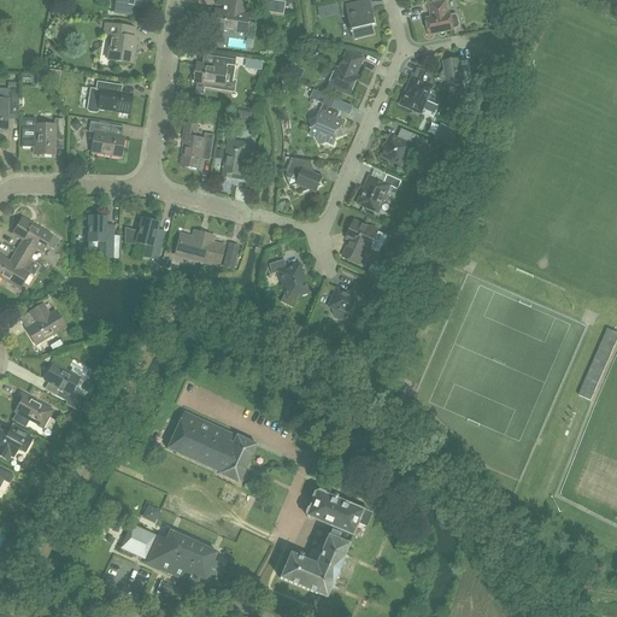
[(113,12),(130,15),(131,6),(144,7),(145,0),(118,0),(118,3),(115,3),(113,12)]
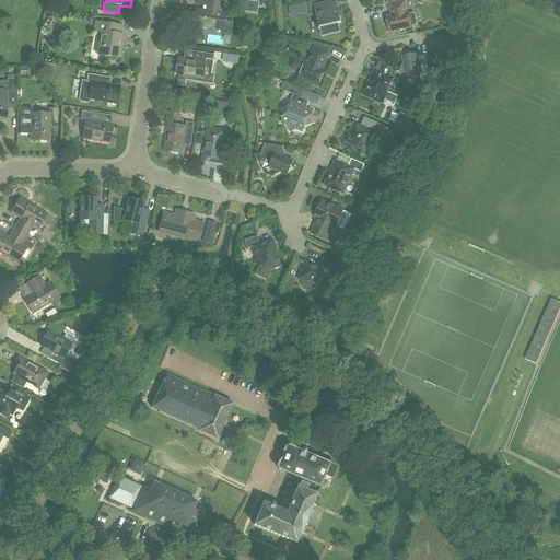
[(231,34),(233,22),(226,20),(226,14),(221,13),(221,8),(226,9),(226,0),(208,0),(207,11),(196,9),(194,25),(224,31),(224,33),(231,34)]
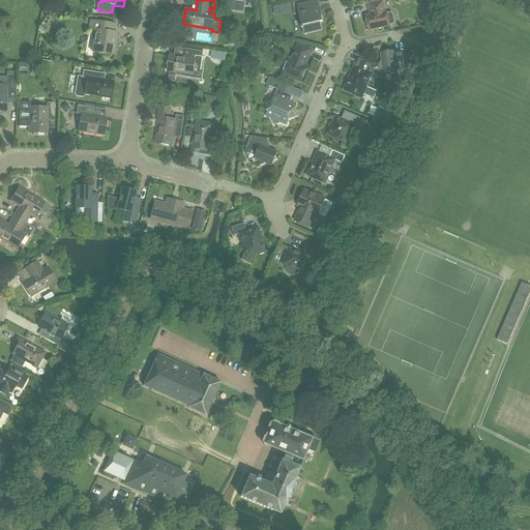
[(319,22),(322,21),(319,7),(310,9),(307,2),(297,4),(304,33),(321,29),(319,22)]
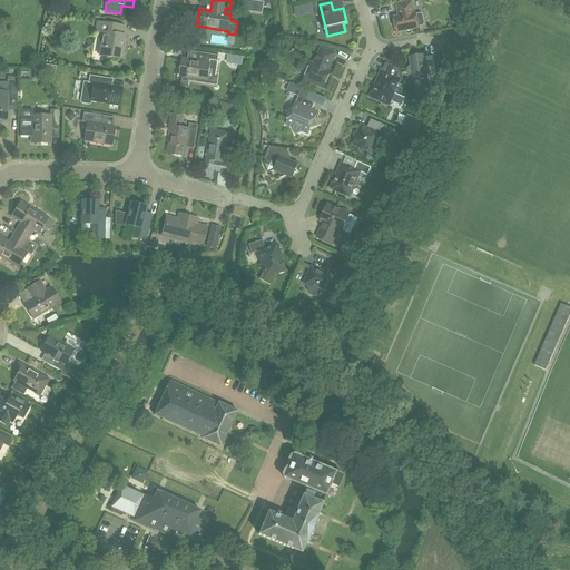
[(419,28),(419,27),(423,26),(424,23),(422,15),(421,13),(416,15),(415,13),(414,13),(411,2),(396,5),(400,17),(394,18),(397,32),(419,28)]
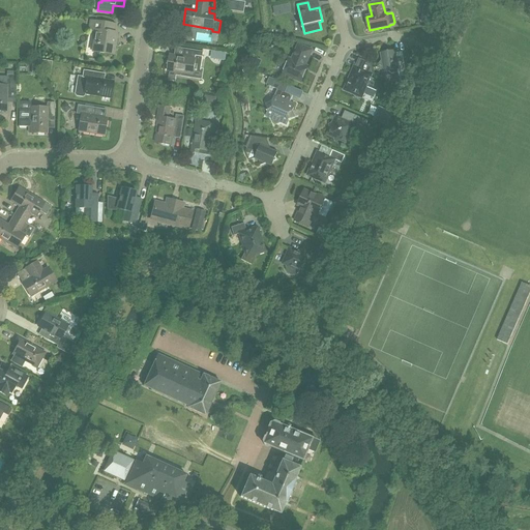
[(113,54),(116,32),(113,32),(114,24),(89,20),(88,30),(95,31),(92,51),(113,54)]
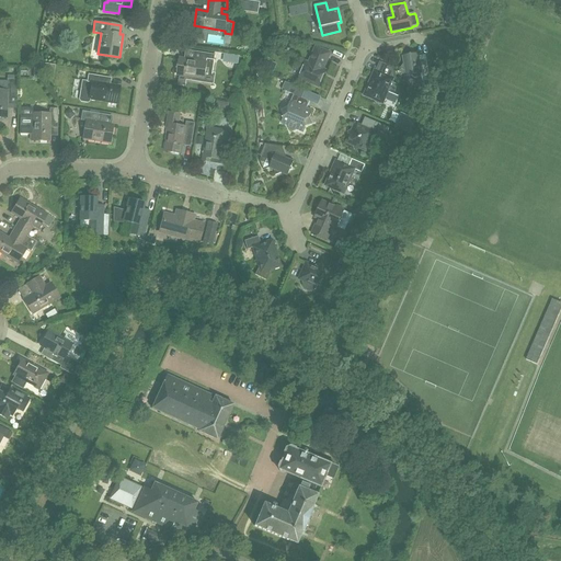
[(323,69),(330,53),(316,47),(309,63),(306,61),(299,78),(300,79),(300,80),(306,83),(307,81),(319,87),(325,70),(323,69)]
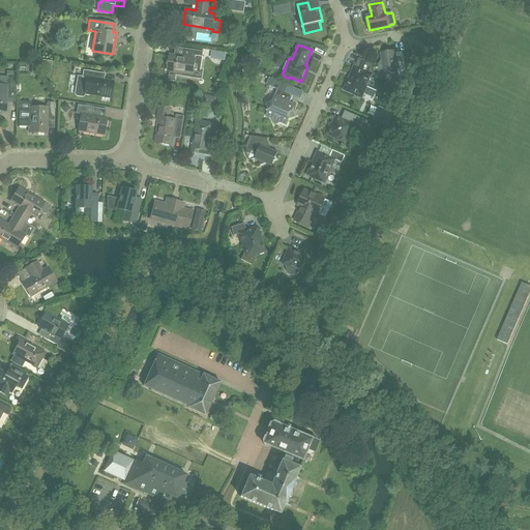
[(169,63),(168,70),(194,75),(194,70),(200,71),(203,52),(185,49),(183,56),(170,54),(170,56),(167,57),(166,62),(169,63)]
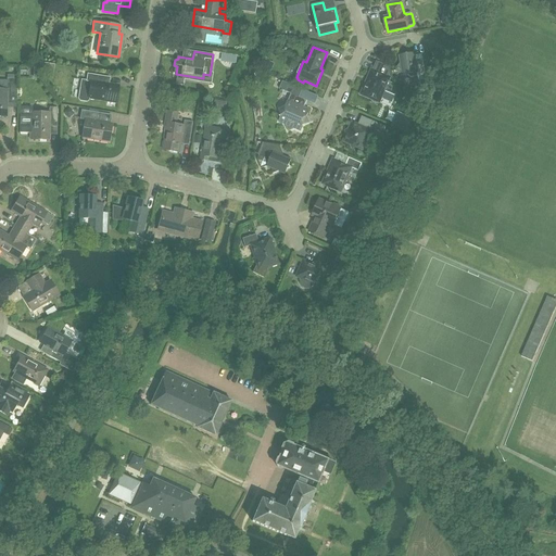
[(418,80),(426,79),(422,58),(415,59),(414,53),(409,53),(406,52),(404,54),(400,55),(401,62),(396,67),(397,67),(395,72),(401,75),(402,72),(403,75),(406,74),(411,77),(418,76),(418,80)]
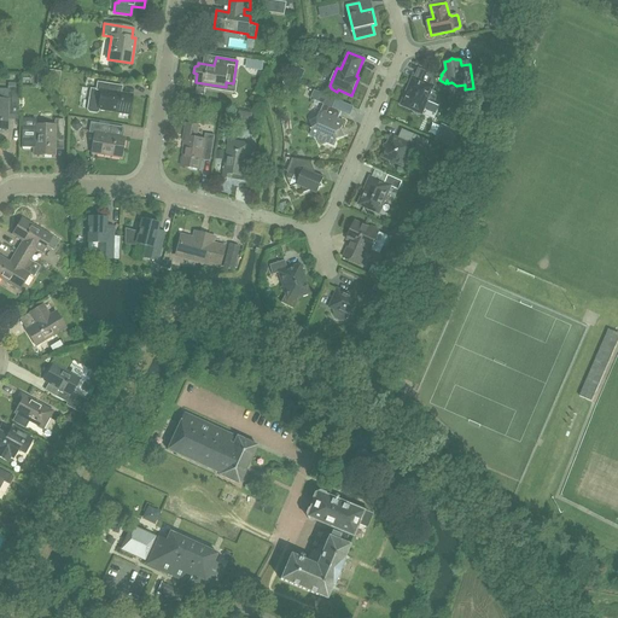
[(262,71),(263,62),(248,59),(246,69),(262,71)]
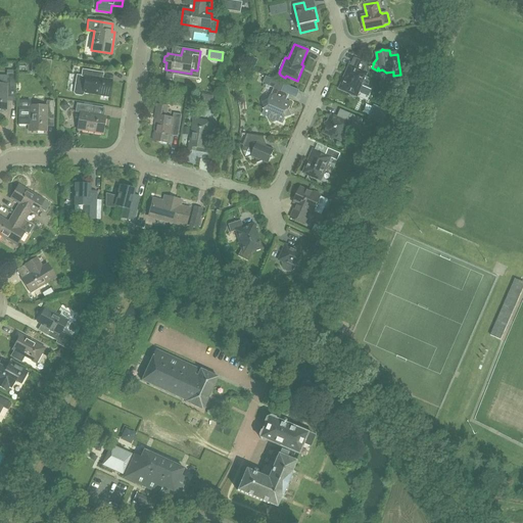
[(353,55),(349,65),(339,88),(350,93),(350,95),(351,96),(353,97),(355,97),(357,96),(362,85),(373,90),(370,78),(366,76),(367,72),(365,69),(367,64),(367,61),(353,55)]
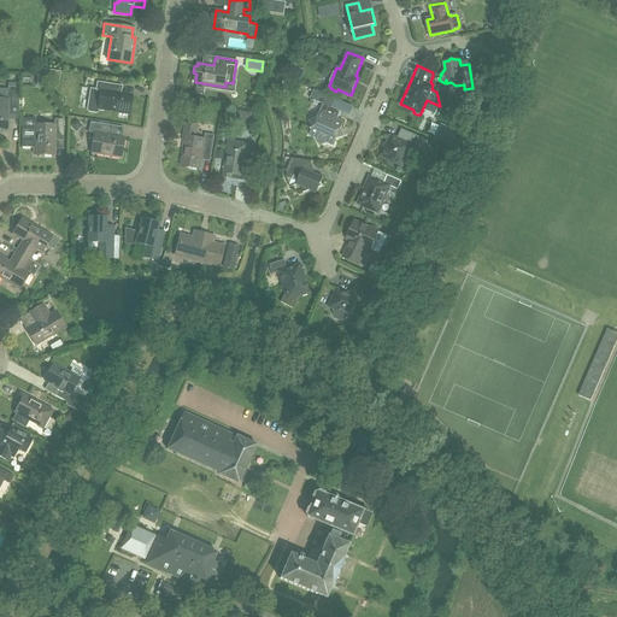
[(90,89),(87,110),(89,112),(97,113),(99,111),(99,109),(129,113),(131,94),(116,92),(117,84),(97,82),(95,89),(90,89)]
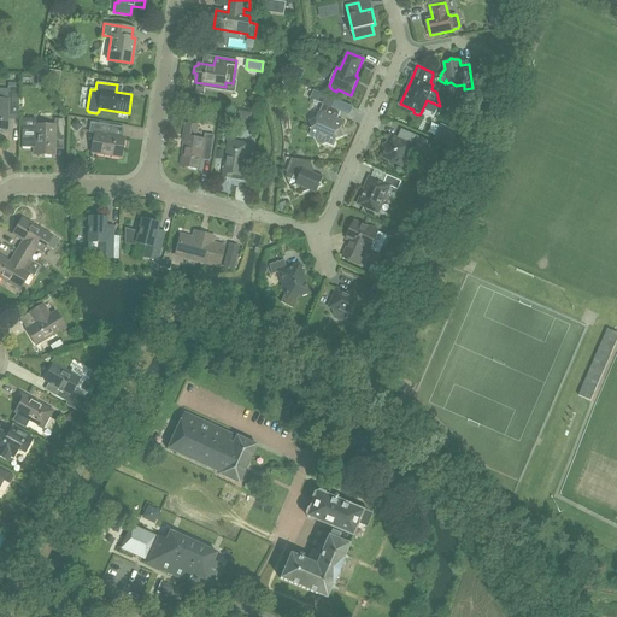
[(341,128),(344,122),(338,118),(341,111),(333,107),(336,99),(313,89),(310,98),(323,104),(319,111),(317,118),(310,121),(312,128),(310,135),(317,137),(319,145),(327,142),(334,145),(336,139),(344,135),(341,128)]
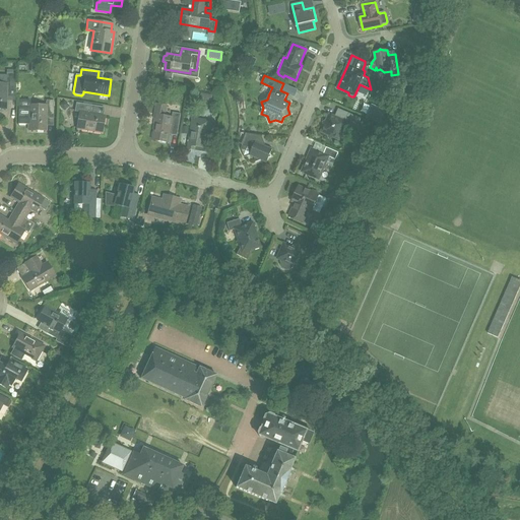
[(14,96),(15,79),(6,78),(6,83),(0,82),(0,109),(6,109),(6,96),(14,96)]
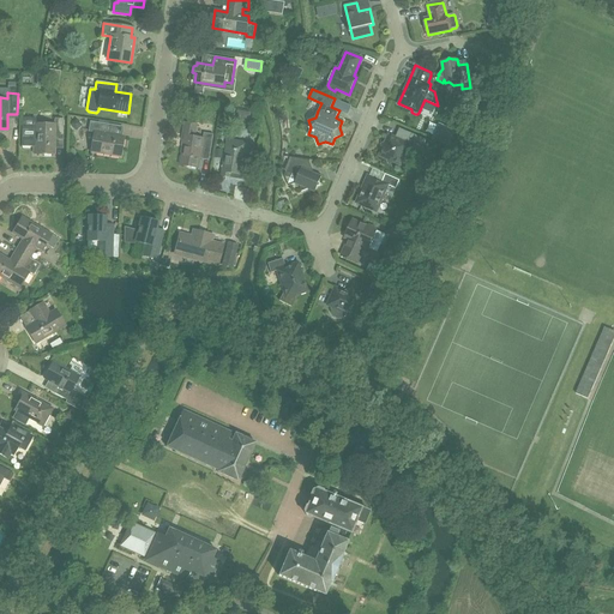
[(62,139),(62,118),(54,118),(54,124),(35,124),(35,128),(22,127),(22,146),(34,146),(34,154),(54,154),(54,138),(62,139)]
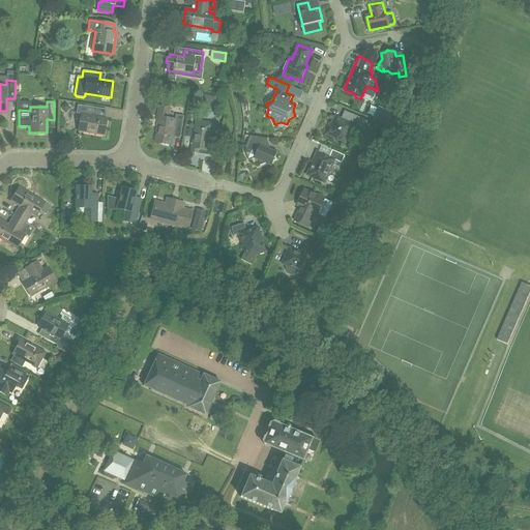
[(105,135),(108,117),(94,115),(95,107),(93,107),(93,105),(85,104),(84,106),(78,104),(76,113),(81,113),(78,130),(105,135)]
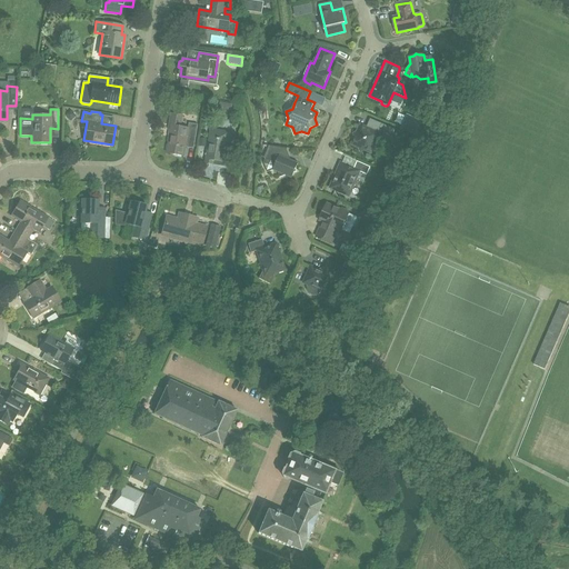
[(195,143),(198,125),(189,123),(188,128),(180,127),(182,116),(173,113),(172,119),(170,118),(169,126),(171,126),(167,153),(185,156),(187,142),(195,143)]
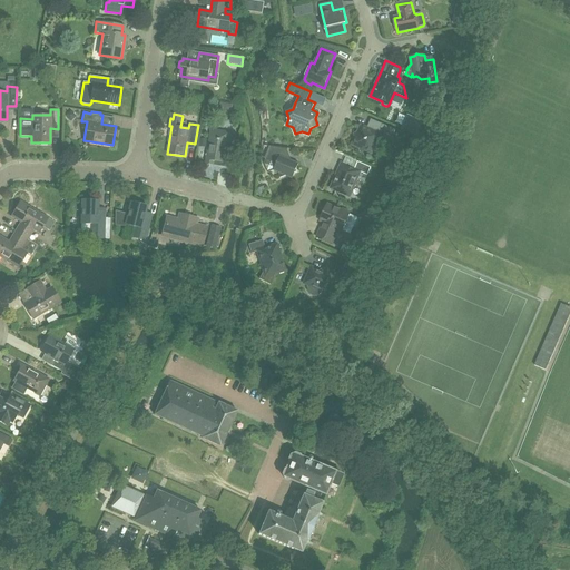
[(371,118),(366,128),(361,125),(357,133),(354,134),(355,137),(352,145),(359,148),(361,153),(366,150),(372,154),(379,138),(385,141),(387,137),(392,138),(395,129),(371,118)]
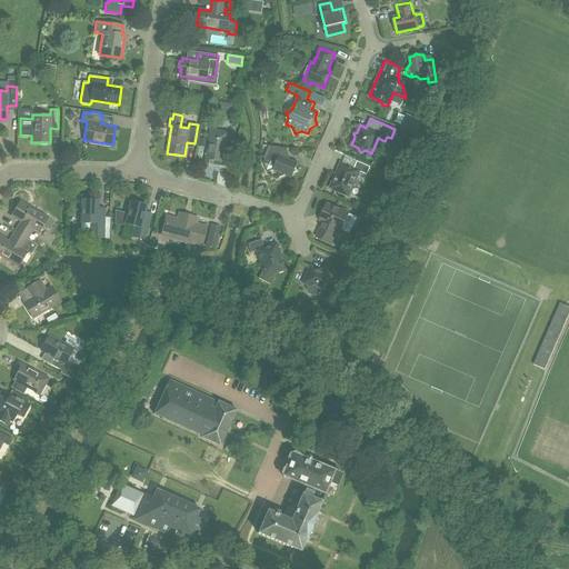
[(225,162),(229,132),(211,129),(205,163),(213,165),(213,160),(225,162)]
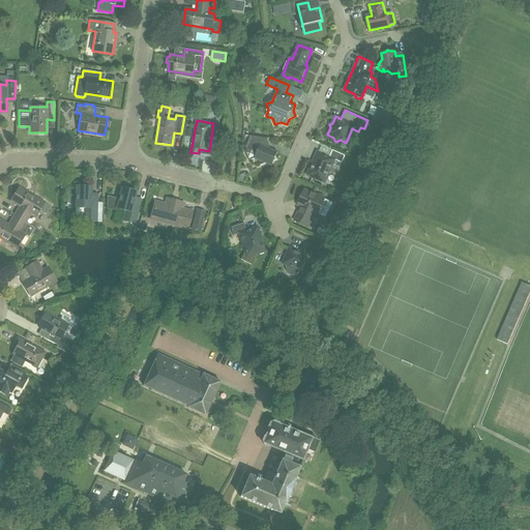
[(266,163),(272,166),(273,160),(276,159),(275,157),(277,152),(264,147),(268,138),(251,136),(245,147),(247,148),(245,152),(248,160),(255,158),(258,159),(260,165),(266,163)]
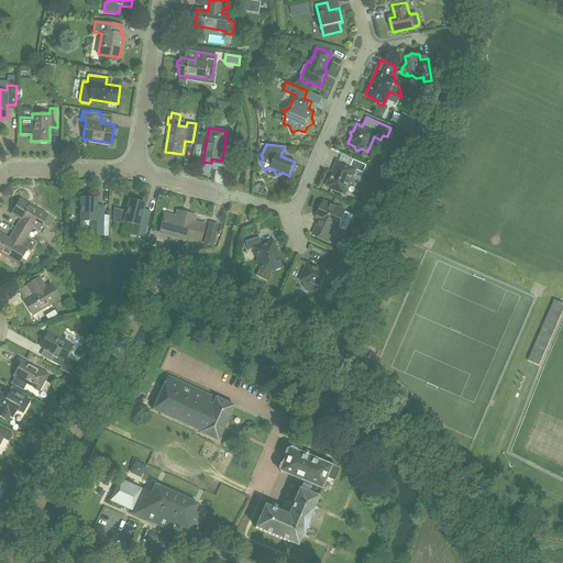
[(338,161),(327,186),(338,191),(339,187),(346,190),(355,169),(363,173),(366,165),(353,159),(350,166),(338,161)]
